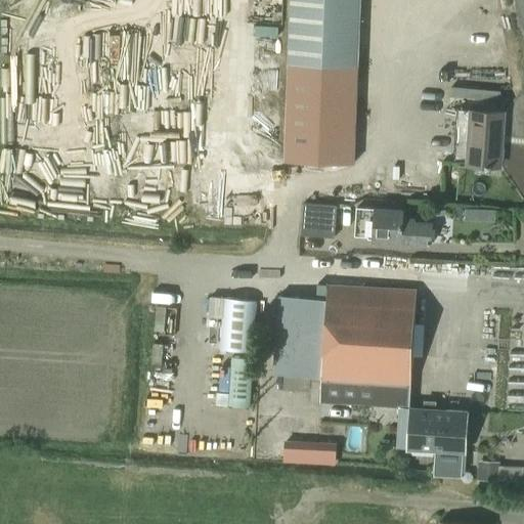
[(353,164),(359,0),(291,0),(285,161),(353,164)]
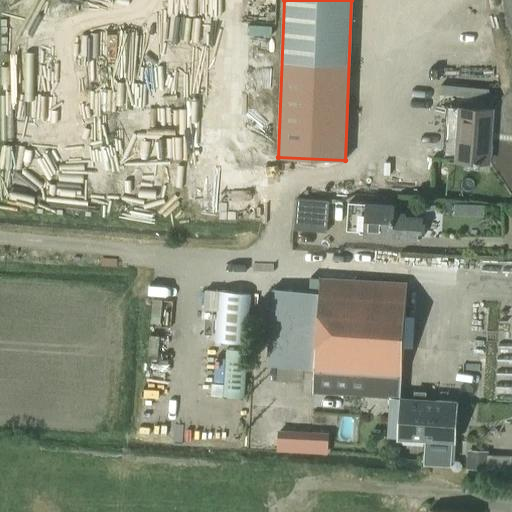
[(457,161),(489,162),(491,109),(459,108),(457,161)]
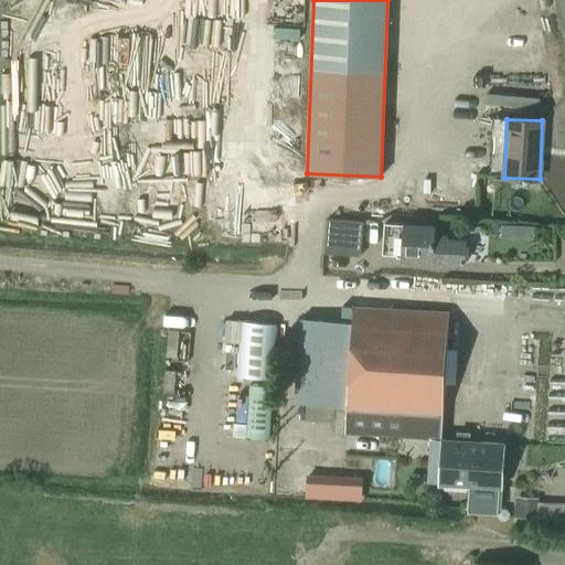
[(326,254),(361,256),(363,222),(327,219),(326,254)]
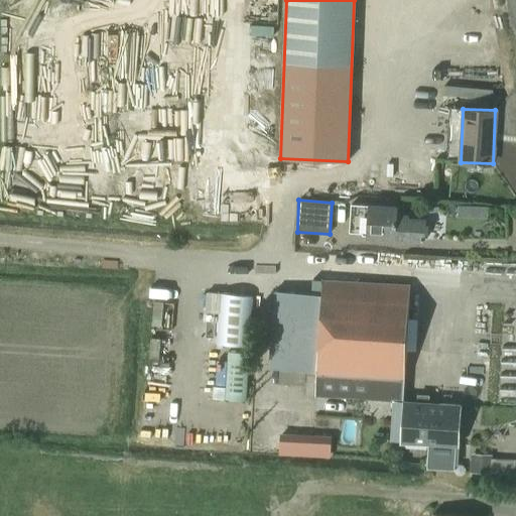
[(370,206),(352,205),(350,232),(368,233),(368,237),(394,239),(394,241),(405,242),(405,240),(424,241),(425,220),(401,218),(402,214),(396,214),(397,207),(370,206)]
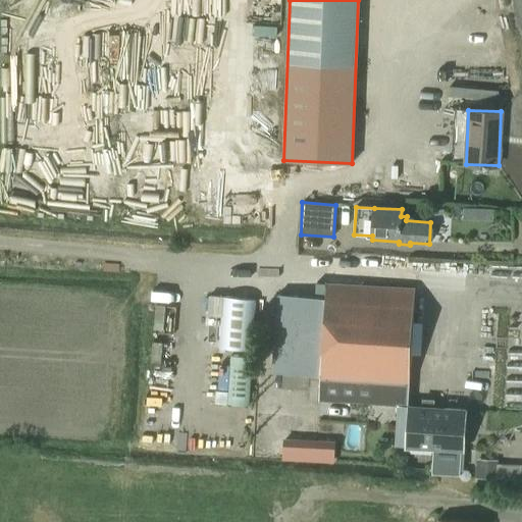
[(275,331),(273,373),(282,373),(281,388),(309,389),(309,375),(312,375),(311,386),(320,386),(320,376),(410,381),(415,290),(326,283),(325,285),(318,285),(318,296),(325,296),(325,298),(290,296),(277,295),(275,331)]
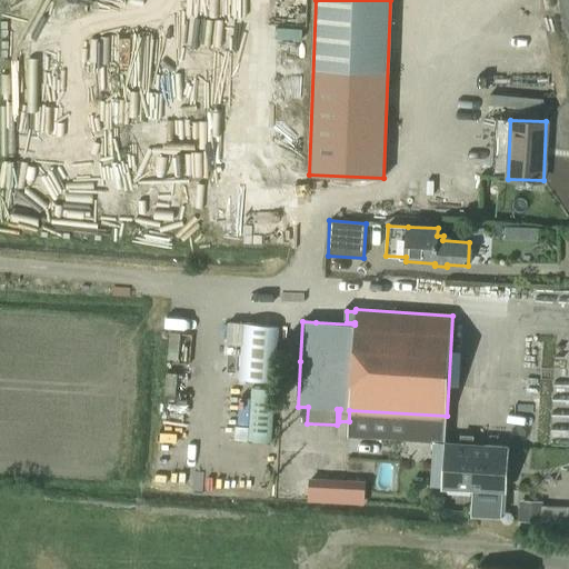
[(242,325),(239,379),(262,381),(272,381),(273,382),(278,328),(242,325)]
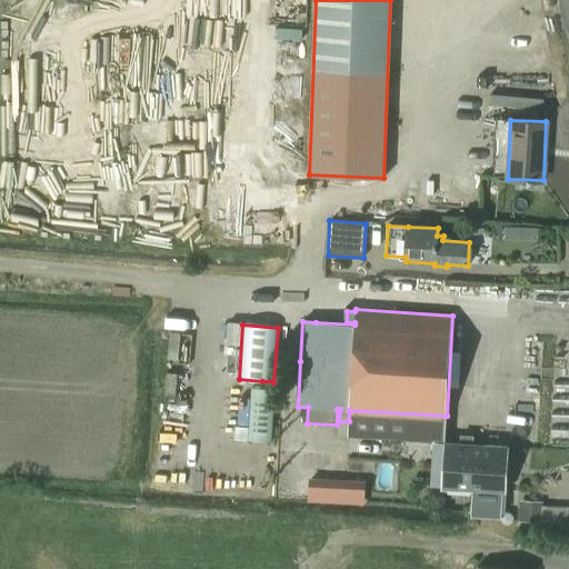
[(251,388),(248,440),(270,441),(273,389),(251,388)]
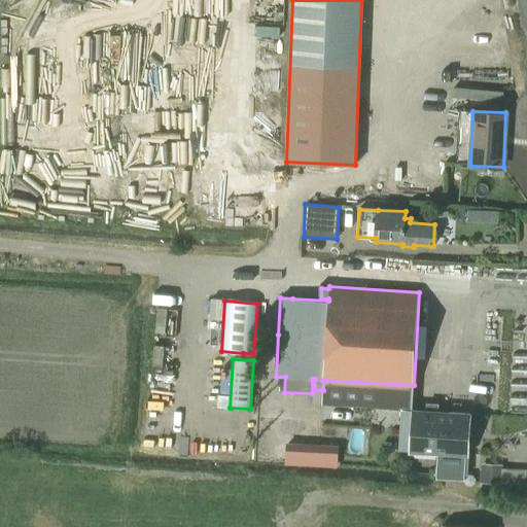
[(323,390),(322,405),(352,407),(376,408),(400,410),(412,411),(412,407),(414,385),(323,380),(323,390)]
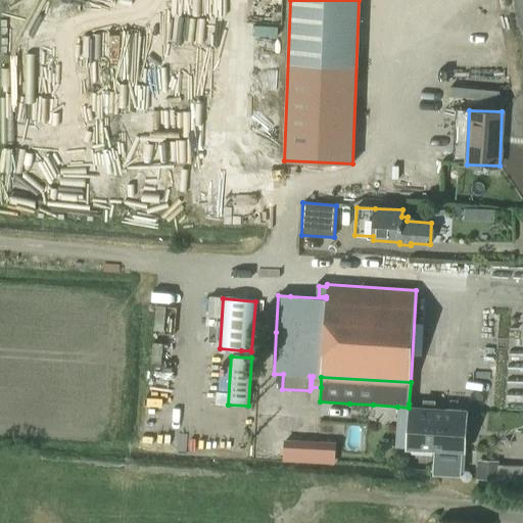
[(409,403),(409,408),(434,409),(433,426),(440,427),(439,450),(434,449),(433,474),(442,474),(454,475),(456,450),(465,452),(467,411),(468,408),(409,403)]
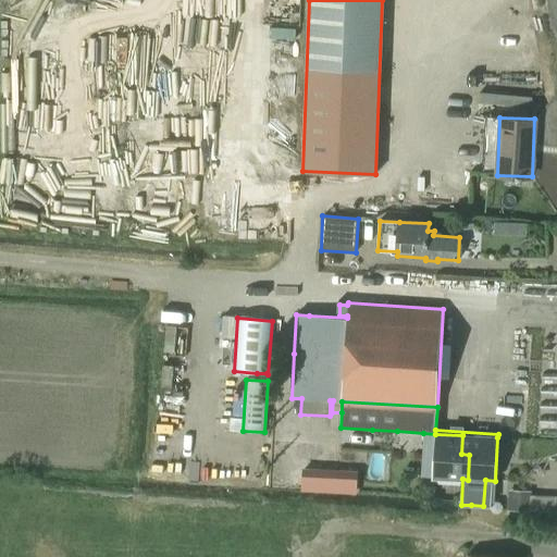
[(423,433),(423,446),(435,446),(434,478),(457,479),(462,479),(468,480),(469,455),(461,454),(462,435),(435,434),(423,433)]
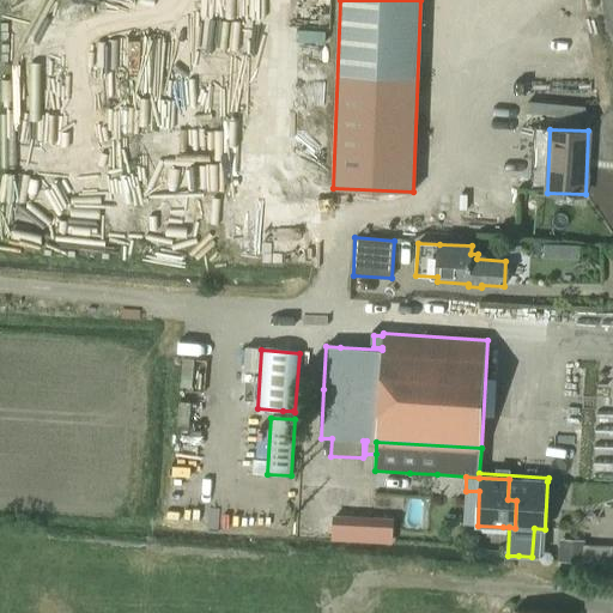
[(333,515),(331,540),(374,544),(376,517),(333,515)]
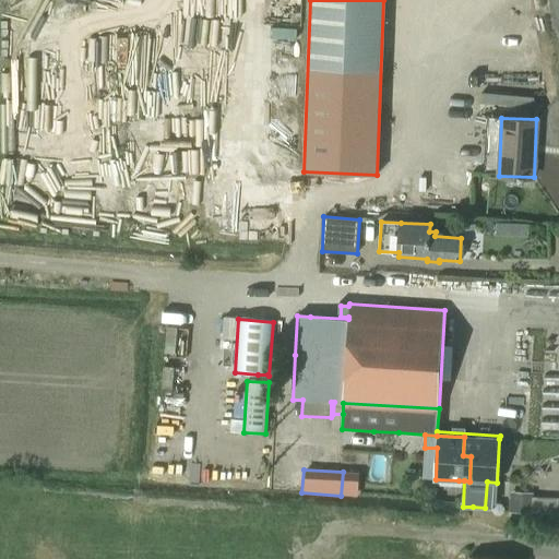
[(343,477),(342,490),(355,491),(355,477),(343,477)]
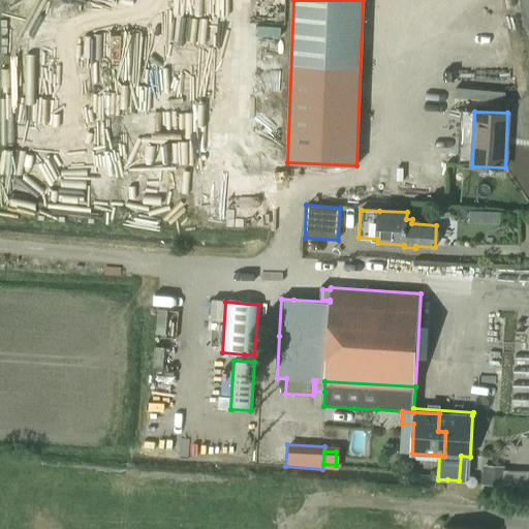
[(483,465),(483,486),(502,486),(502,466),(483,465)]
